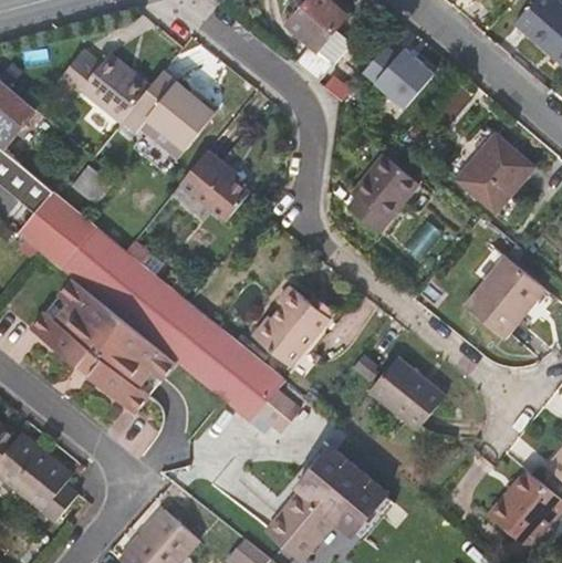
[(313,43),(294,62),(323,86),(340,100),(357,115),(371,100),(320,54),(322,51),(335,61),(351,41),(339,31),(339,30),(335,28),(347,11),(334,0),(306,0),(288,22),(313,43)]
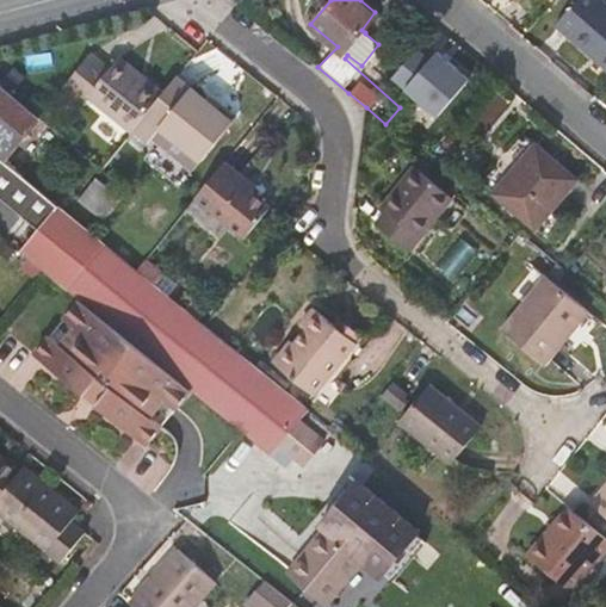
[(570,0),(554,20),(605,63),(605,0),(570,0)]
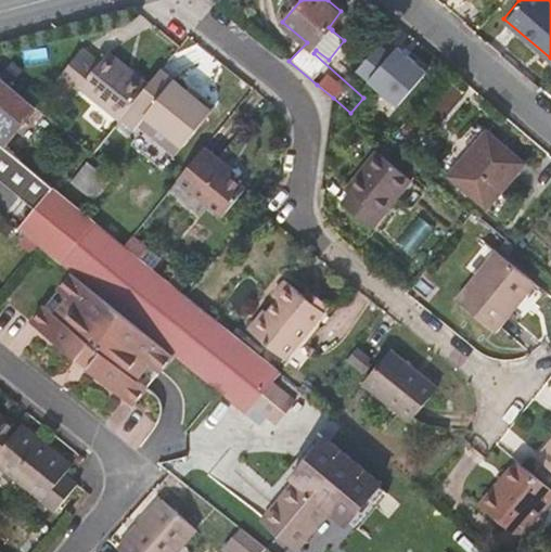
[(389,55),(377,46),(355,72),(396,107),(426,73),(397,47),(389,55)]
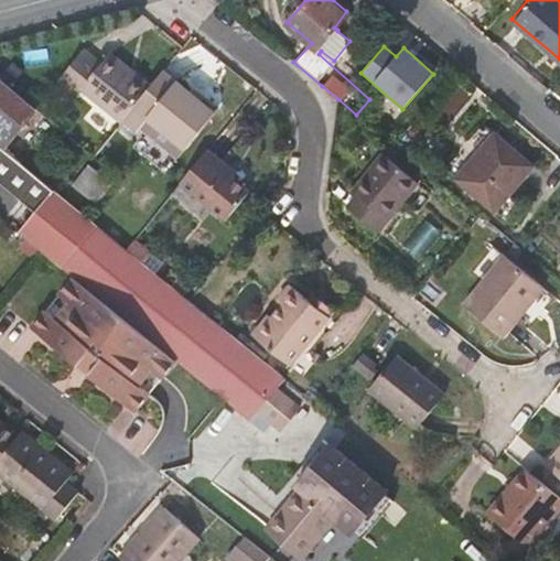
[(64,75),(119,120),(120,119),(149,85),(131,72),(129,74),(104,54),(99,61),(85,49),(64,75)]
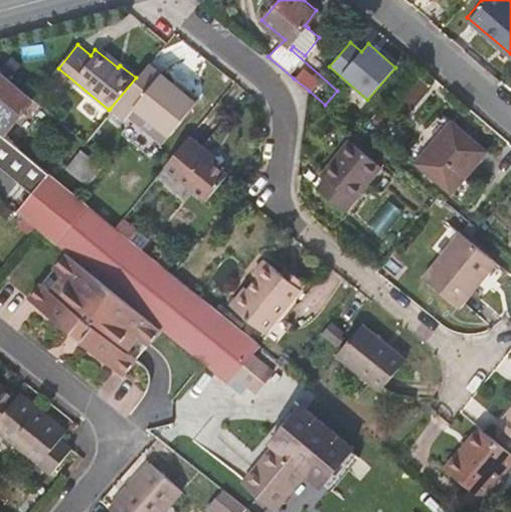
[(180,91),(147,63),(136,77),(110,109),(120,118),(156,148),(167,134),(194,102),(197,97),(184,86),(180,91)]
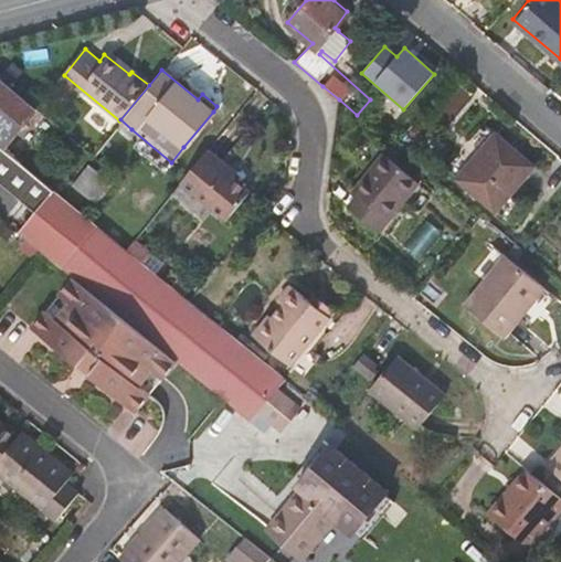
[(0,99),(4,95),(22,109),(28,101),(0,76),(0,99)]
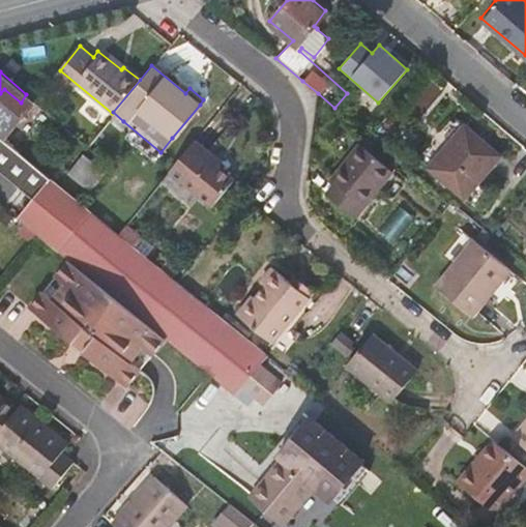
[(41,120),(48,112),(34,101),(28,108),(41,120)]
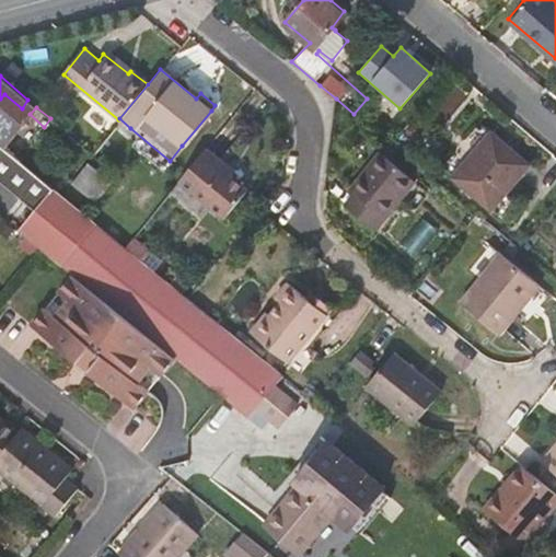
[(489,212),(501,197),(528,169),(489,136),(479,127),(441,172),(452,181),(489,212)]
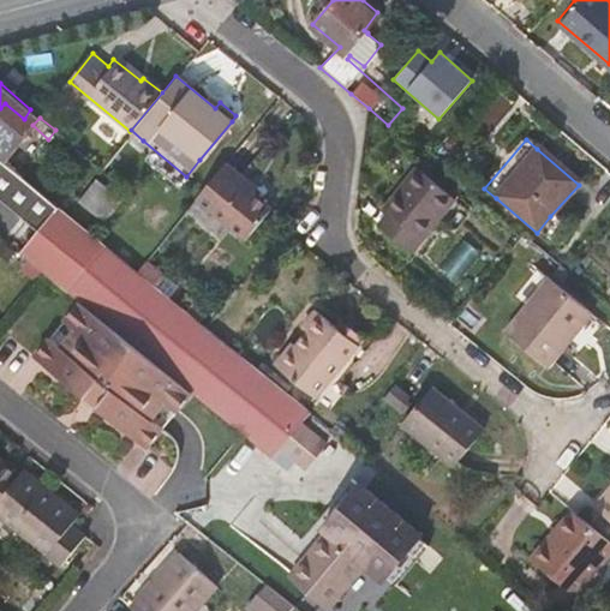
[(9,189),(21,175),(0,157),(0,199),(9,189)]
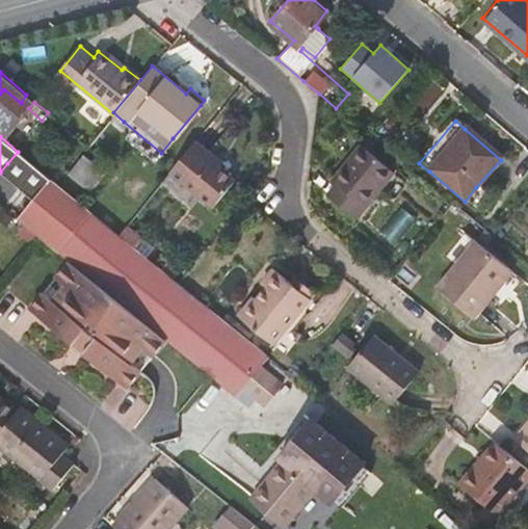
[(369,136),(361,148),(379,162),(388,152),(371,137),(369,136)]
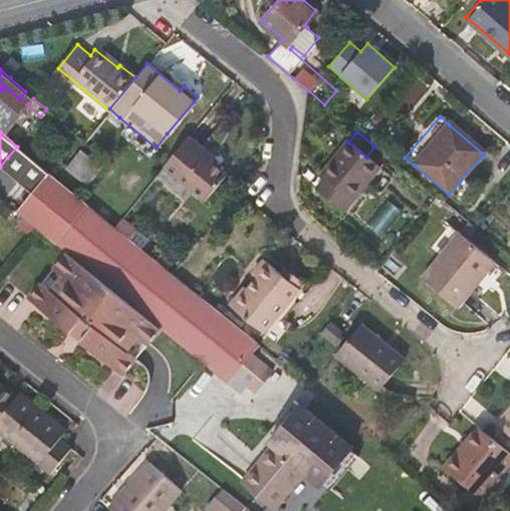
[(208,152),(188,135),(161,168),(202,202),(224,175),(203,157),(208,152)]
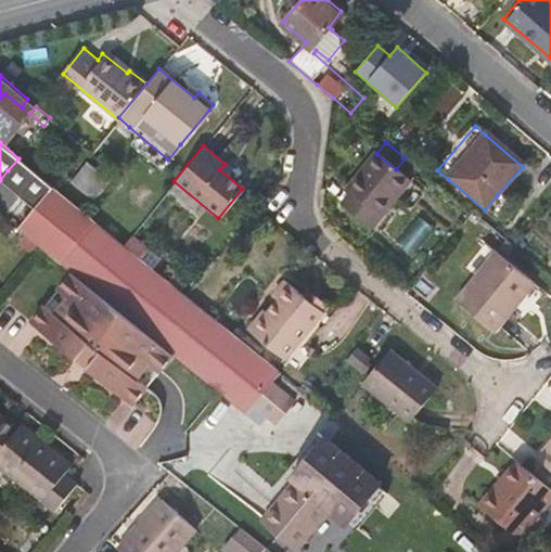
[(410,182),(396,169),(376,154),(345,191),(349,194),(340,208),(370,232),(410,182)]
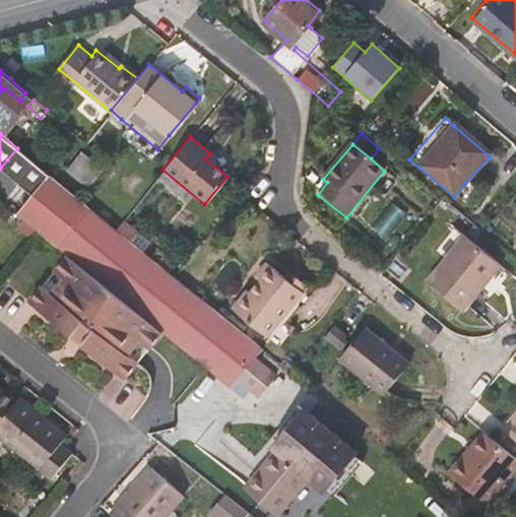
[(68,171),(89,188),(110,163),(89,146),(68,171)]
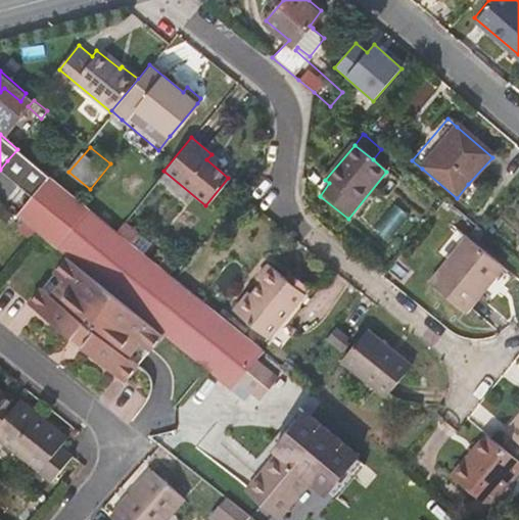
[(7,160),(35,183),(43,171),(17,149),(7,160)]
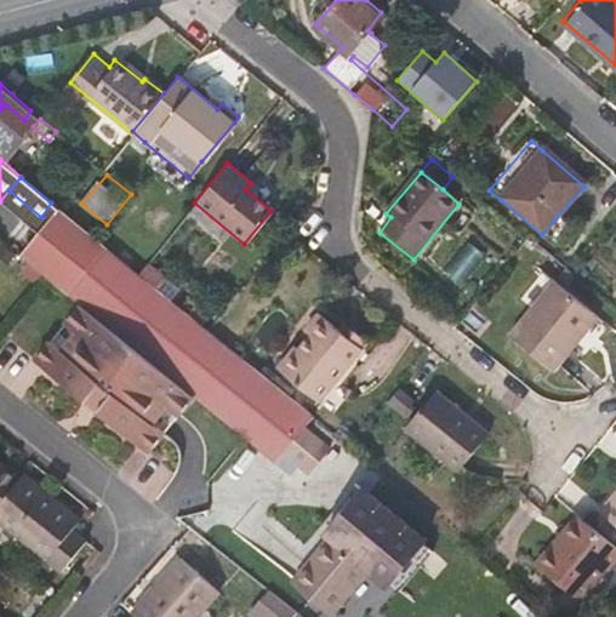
[(50,223),(22,258),(28,263),(41,274),(78,306),(143,359),(190,398),(241,440),(273,466),(285,452),(287,455),(315,421),(232,352),(207,330),(166,297),(149,284),(137,273),(96,238),(84,229),(79,226),(51,203),(41,217),(50,223)]
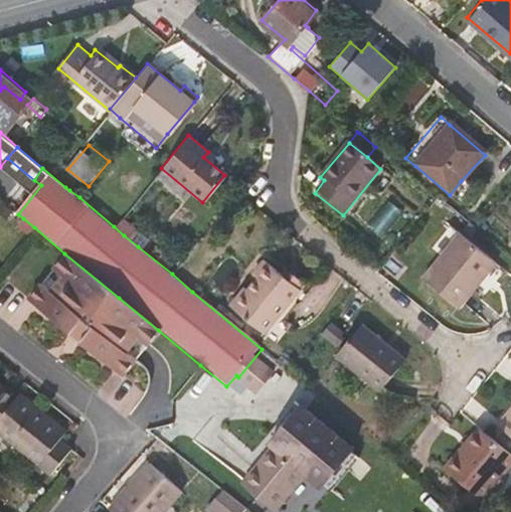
[(142,234),(121,217),(114,226),(124,235),(138,246),(143,241),(139,237),(142,234)]
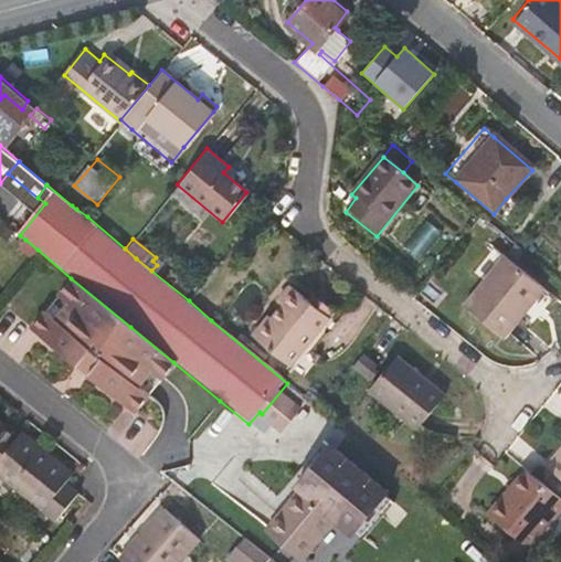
[(19,247),(31,257),(38,250),(25,240),(19,247)]
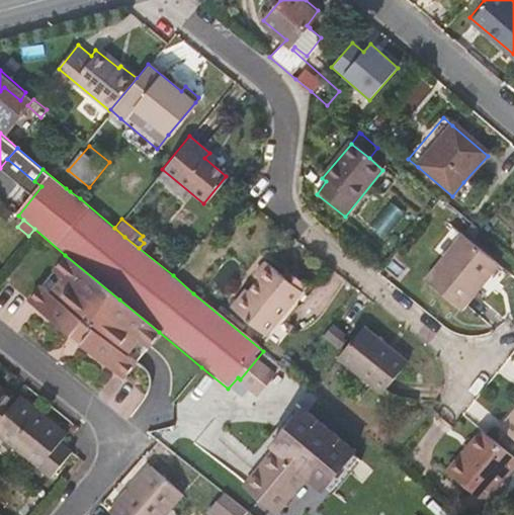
[(459,311),(476,290),(473,286),(493,262),(460,236),(423,281),(459,311)]
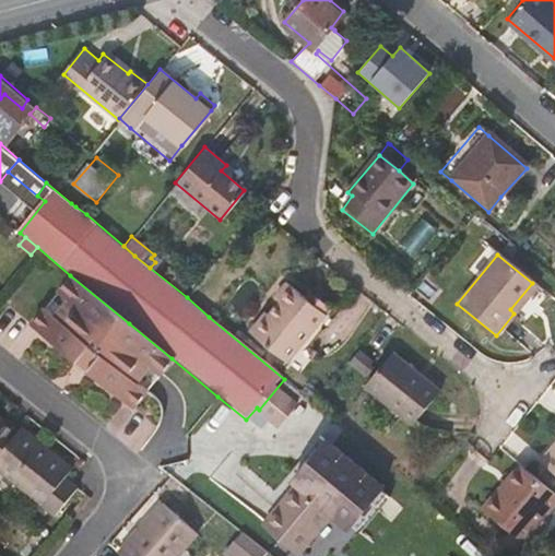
[(130,407),(172,358),(129,323),(70,275),(56,292),(66,302),(54,315),(44,308),(31,324),(63,352),(130,407)]
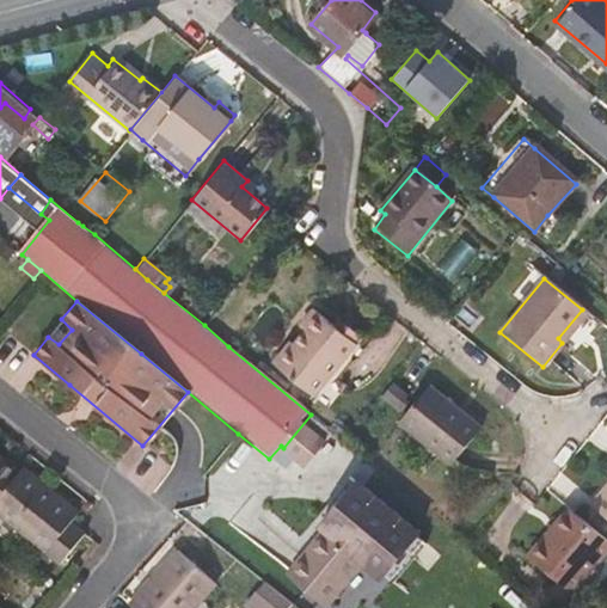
[(360,335),(347,324),(339,331),(330,323),(311,306),(296,324),(302,329),(296,336),(290,343),(288,341),(271,361),(311,393),(360,335)]
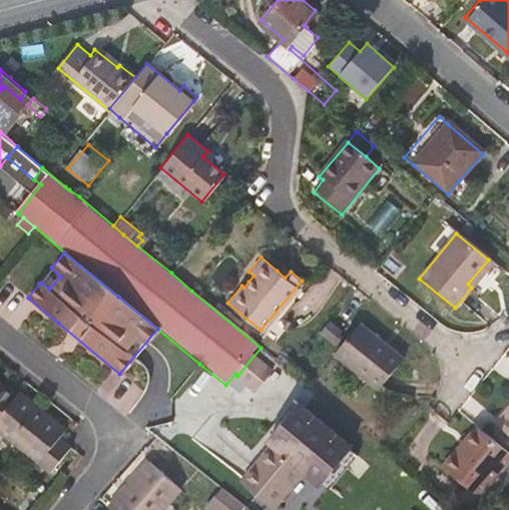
[(492,263),(488,260),(468,284),(471,288),(492,263)]
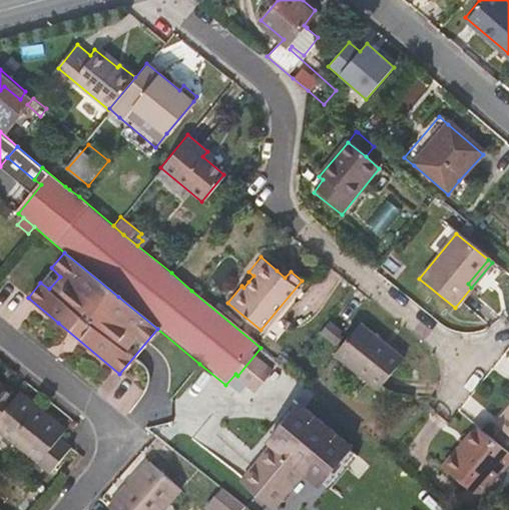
[(283,264),(277,271),(285,278),(291,272),(283,264)]
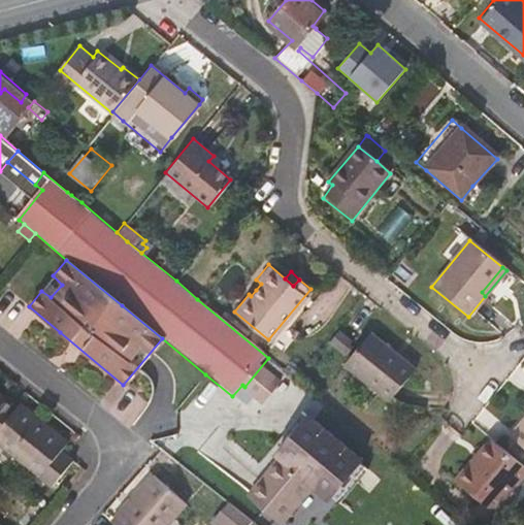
[(368,335),(341,367),(386,402),(412,370),(368,335)]
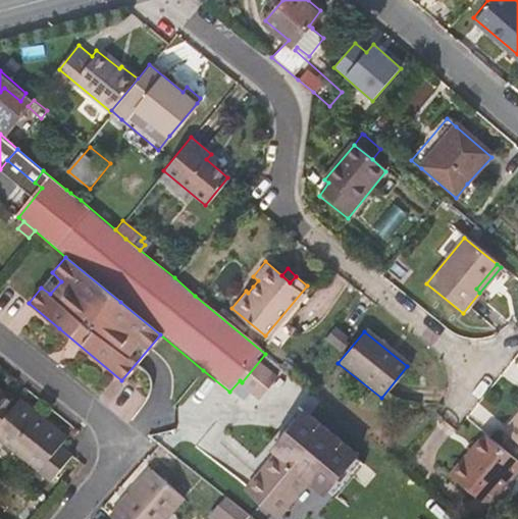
[(290,373),(265,354),(242,382),(267,403),(291,374),(290,373)]
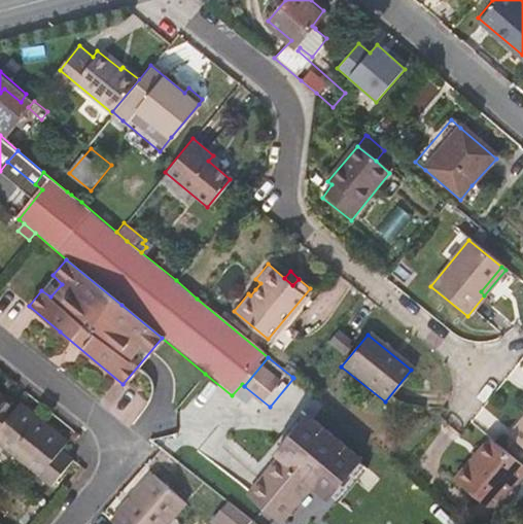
[(0,417),(9,406),(0,397),(0,417)]
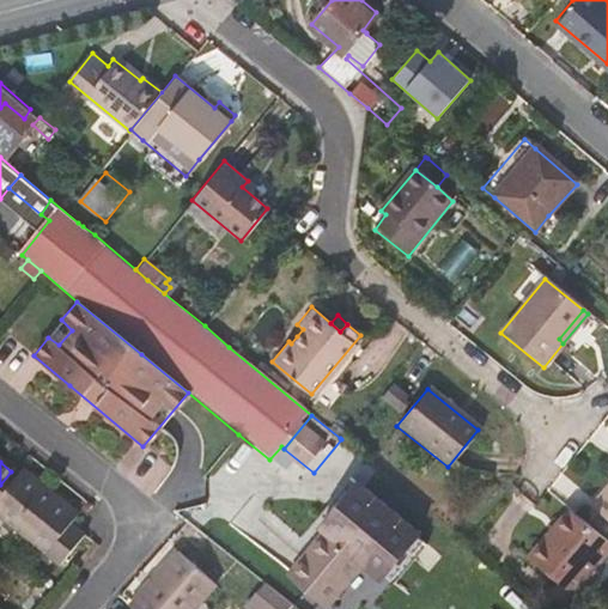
[(72,512),(16,466),(11,472),(0,485),(0,519),(54,562),(79,533),(70,525),(64,522),(72,512)]
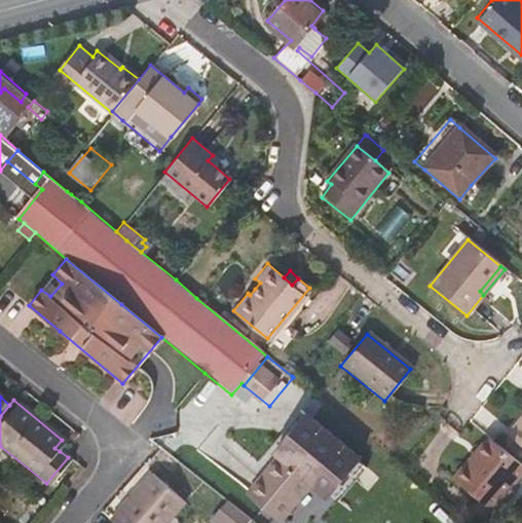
[(355,454),(301,411),(269,450),(273,454),(244,491),(276,518),(306,480),(323,493),(355,454)]
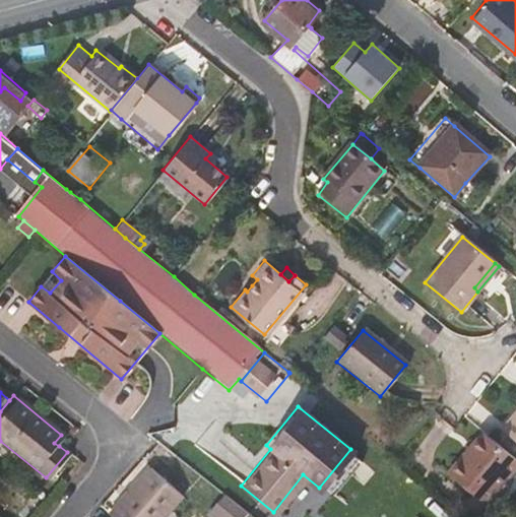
[(515,415),(504,432),(515,441),(515,415)]
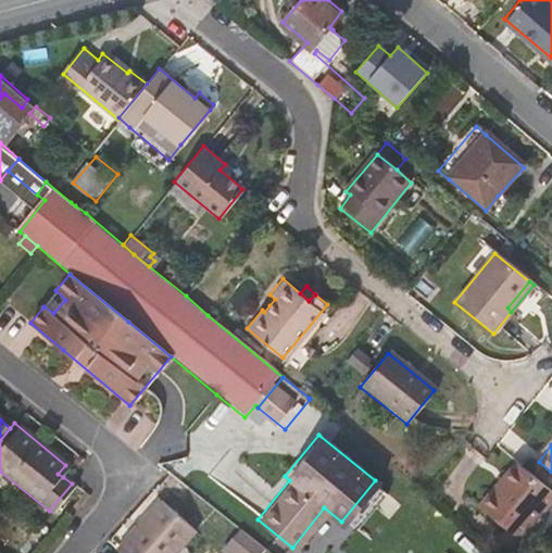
[(516,463),(494,490),(500,495),(524,468),(516,463)]
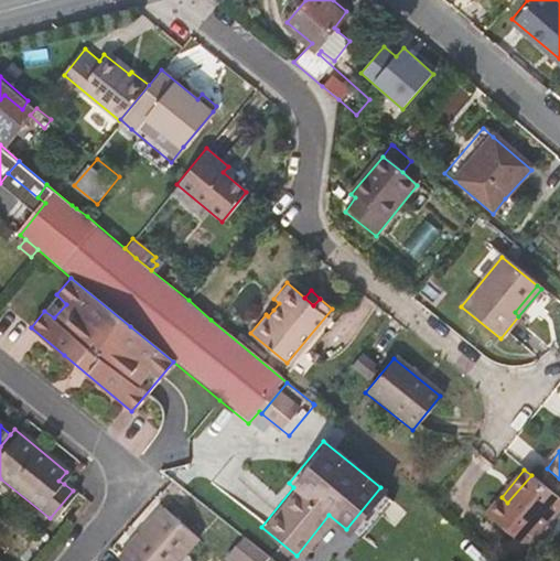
[(507,503),(502,497),(487,515),(527,547),(559,507),(559,498),(531,475),(507,503)]
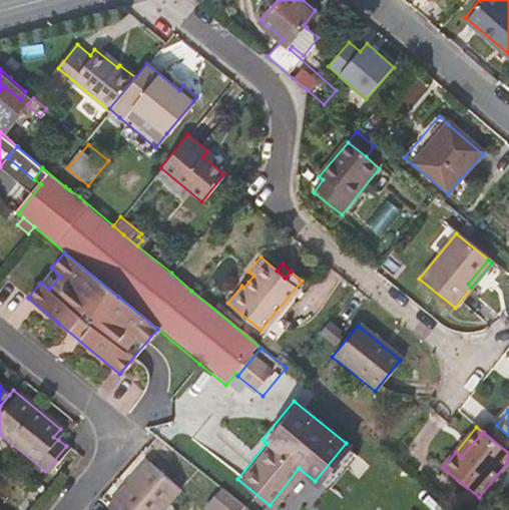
[(107,509),(158,509),(176,489),(144,462),(104,507),(107,509)]
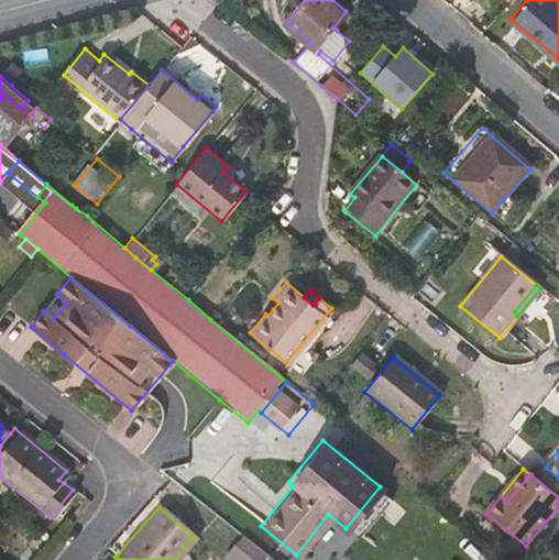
[(242,528),(223,549),(236,559),(254,559),(264,549),(242,528)]
